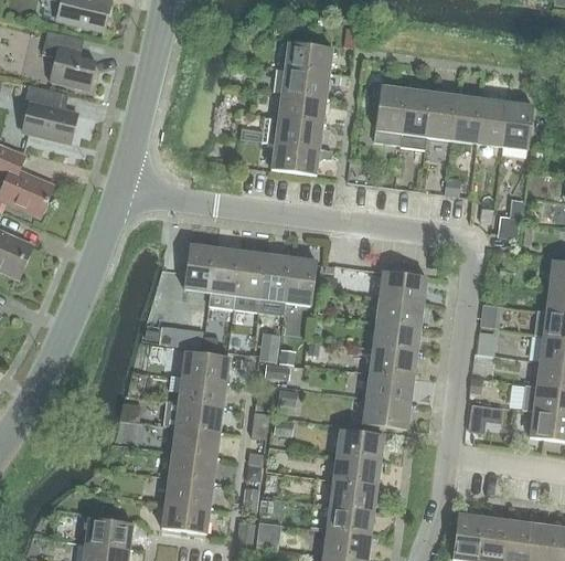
[(103,30),(110,0),(61,0),(56,19),(103,30)]
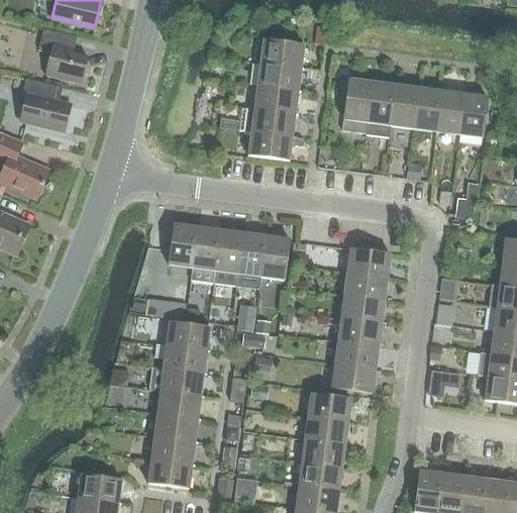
[(316,25),(314,41),(324,43),(326,26),(316,25)]
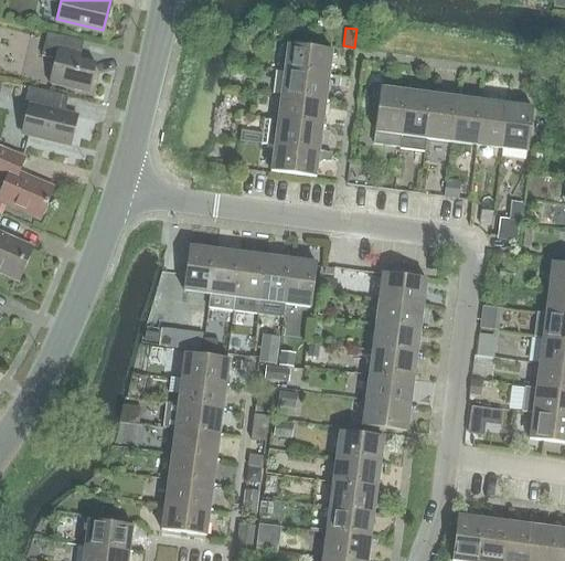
[(88,90),(96,62),(78,57),(83,39),(46,30),(41,53),(54,56),(49,80),(88,90)]
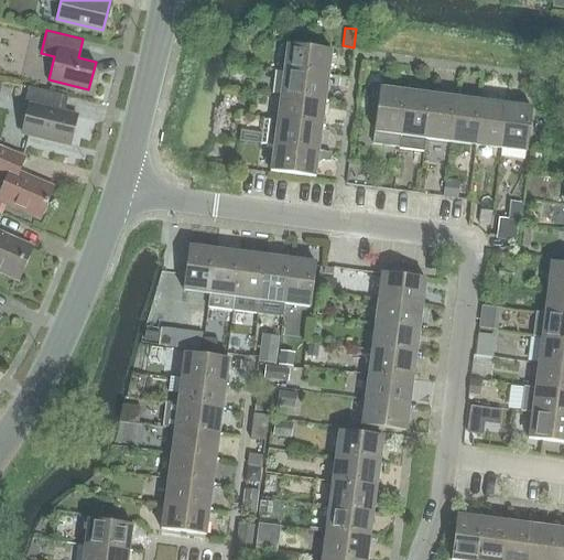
[(286,42),(283,67),(328,74),(332,47),(286,42)]
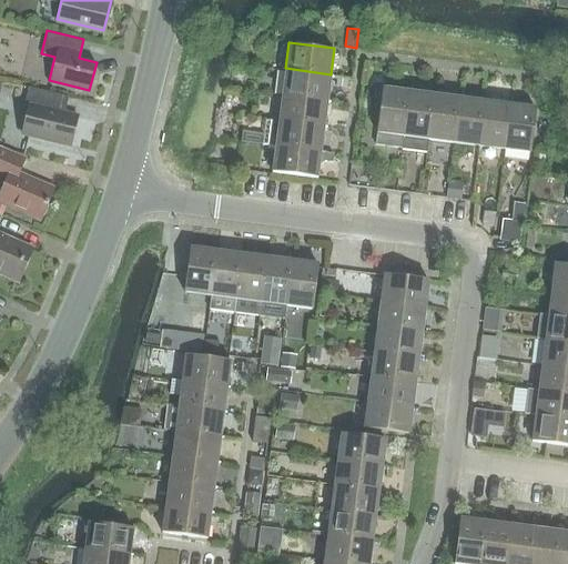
[(331,74),(285,68),(282,93),(327,99),(331,74)]
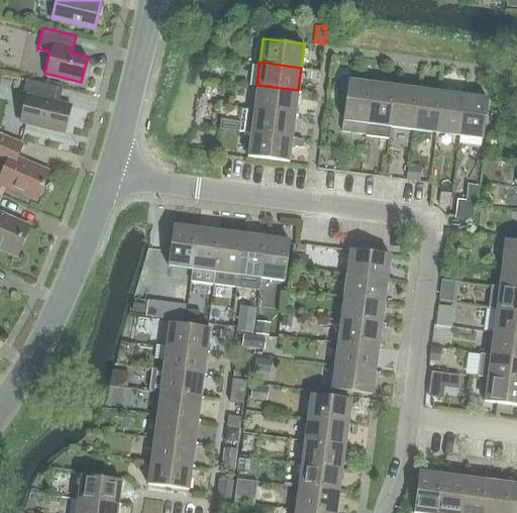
[(61,129),(67,103),(59,101),(62,86),(25,77),(22,93),(26,94),(20,119),(61,129)]
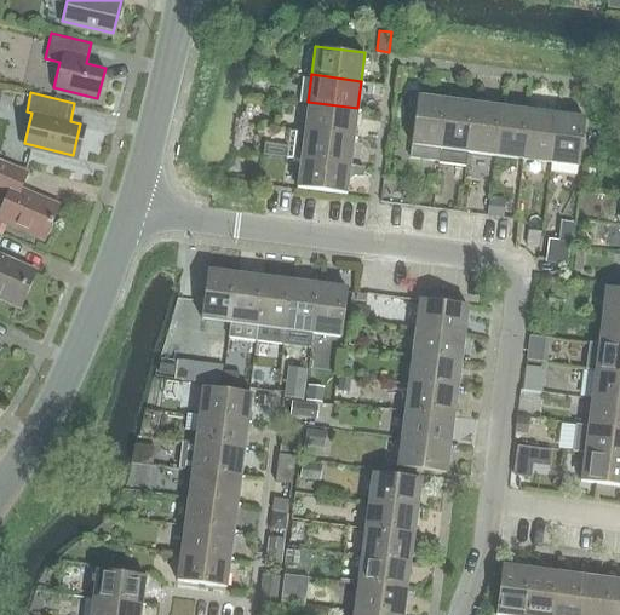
[(409,156),(438,160),(447,97),(418,93),(411,142),(409,156)]
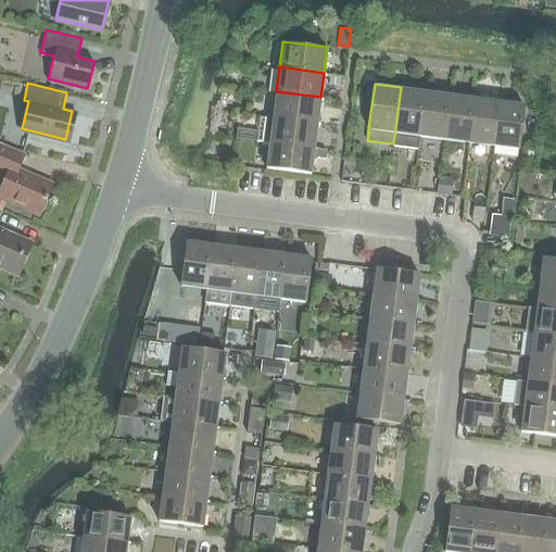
[(419,134),(425,90),(401,87),(393,143),(418,146),(419,134)]
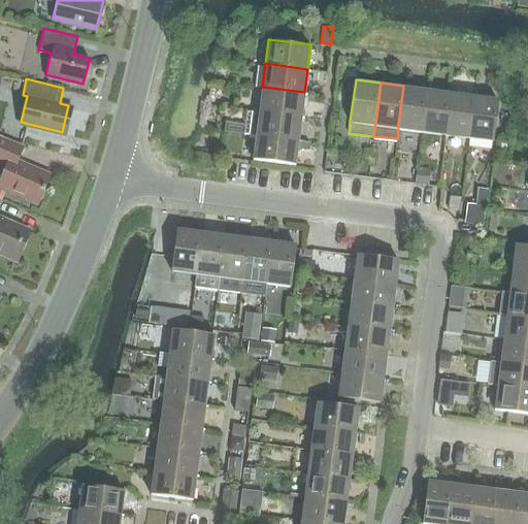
[(403,86),(398,127),(421,130),(427,89),(403,86)]
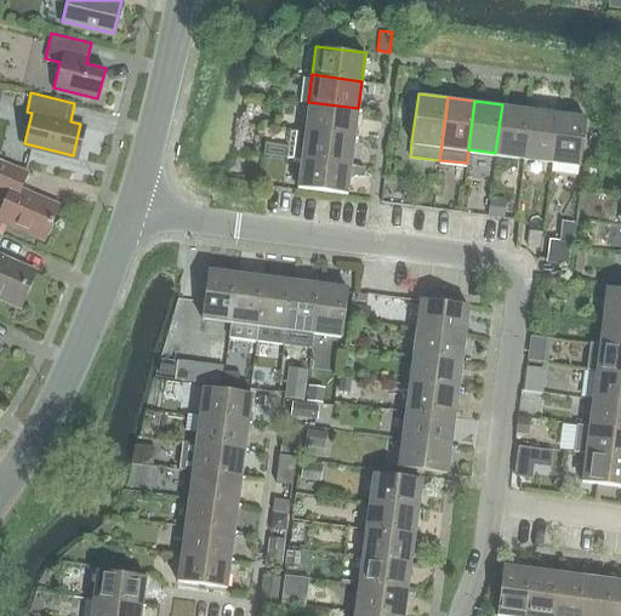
[(358,108),(308,102),(305,130),(354,136),(358,108)]
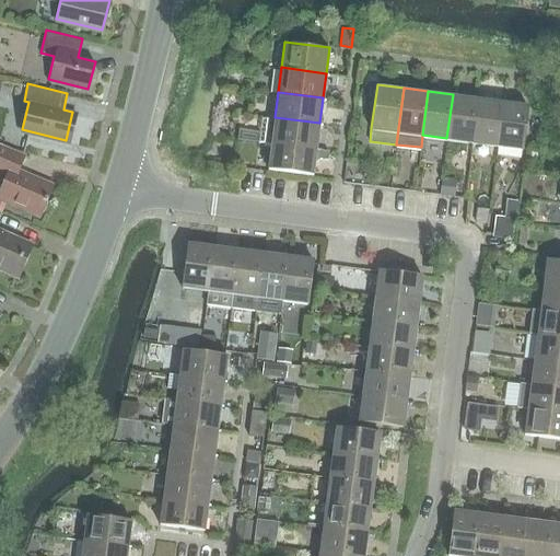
[(453,94),(446,138),(471,141),(477,97),(453,94)]
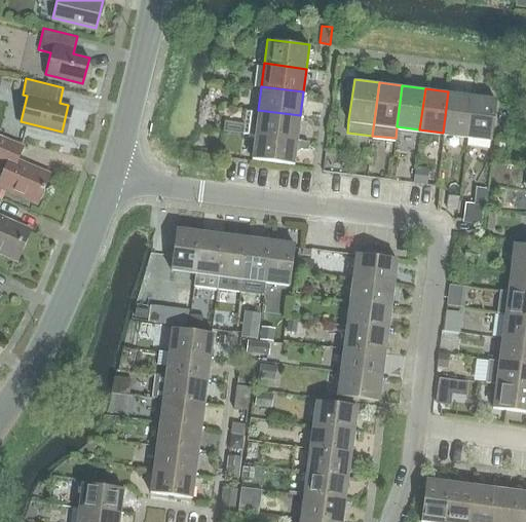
[(448,91),(443,133),(466,136),(472,95),(448,91)]
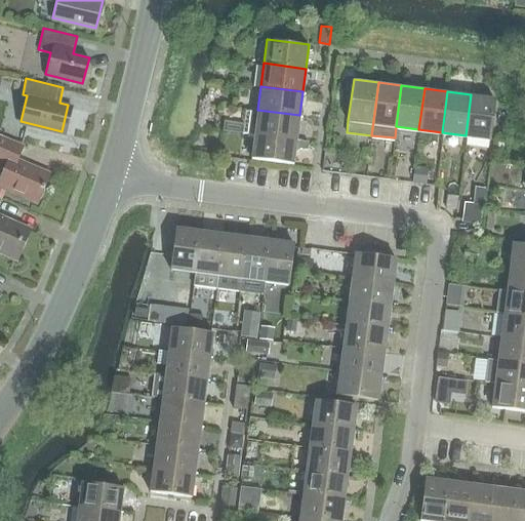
[(471,94),(466,135),(489,138),(495,97),(471,94)]
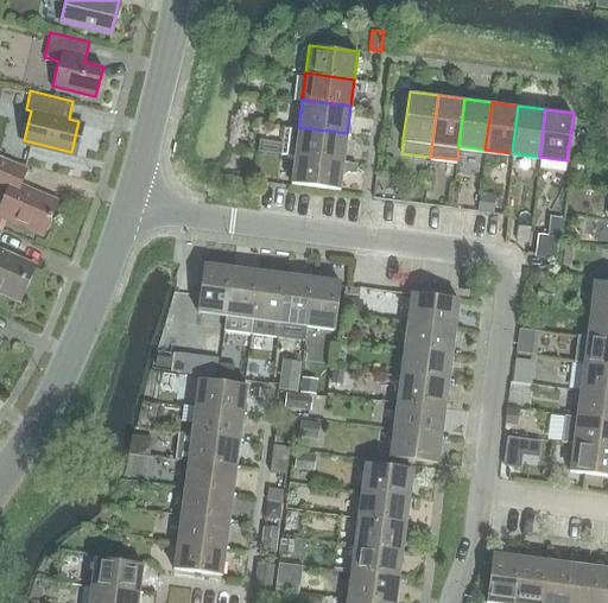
[(347,133),(298,127),(284,125),(280,152),(295,154),(295,153),(343,159),(347,133)]
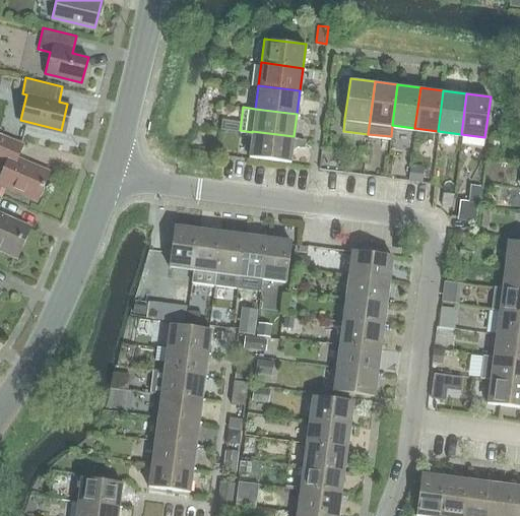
[(249,154),(290,159),(293,144),(304,145),(305,138),(294,136),(252,131),(252,132),(249,154)]
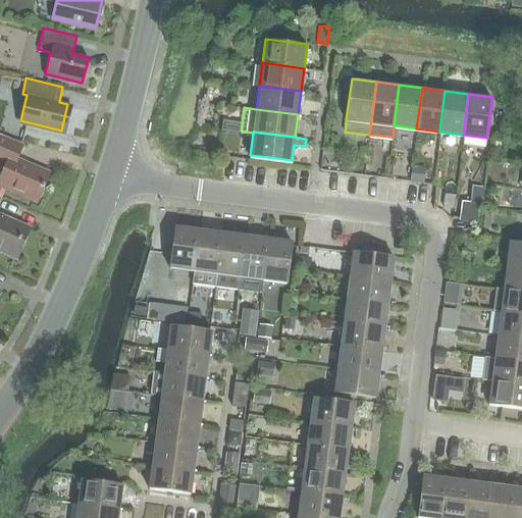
[(0,184),(37,200),(49,170),(16,156),(22,143),(0,133),(0,160),(6,162),(0,175),(0,184)]
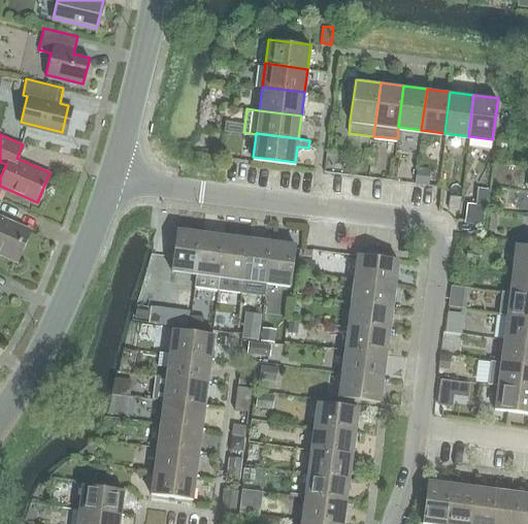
[(497,134),(497,139),(495,151),(505,153),(507,139),(507,136),(497,134)]
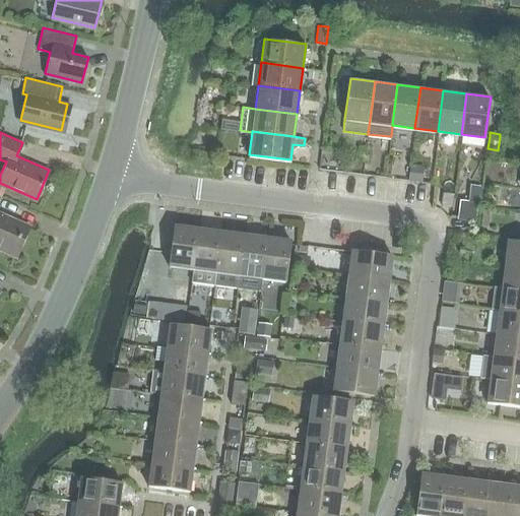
[(410,162),(409,177),(421,179),(424,164),(410,162)]
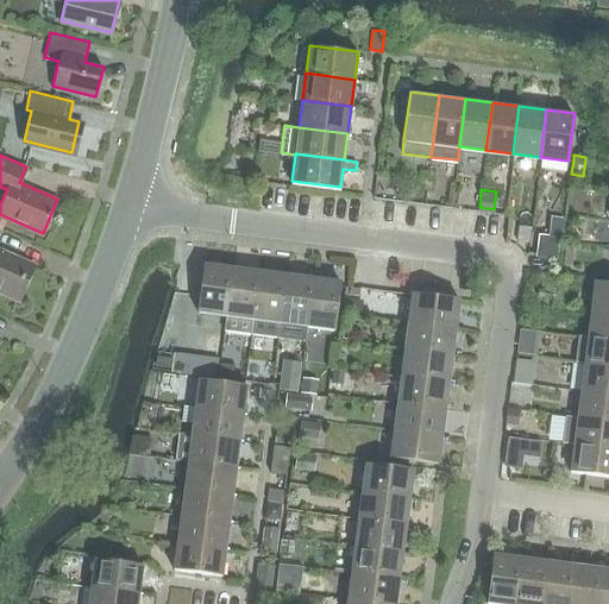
[(518,222),(516,237),(529,238),(531,224),(518,222)]
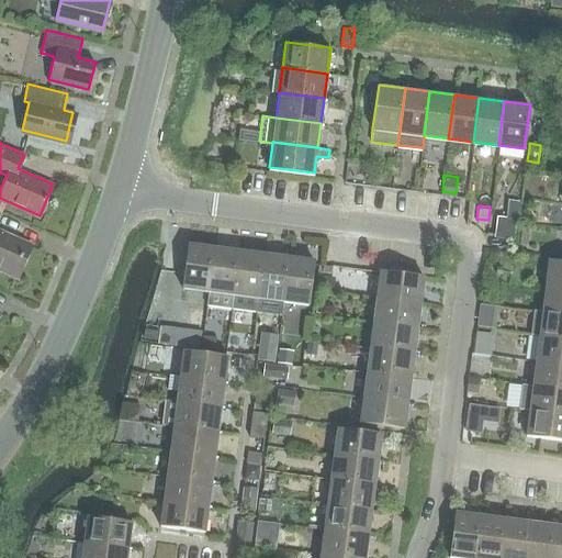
[(0,268),(14,275),(29,242),(0,229),(0,212),(0,211),(0,268)]
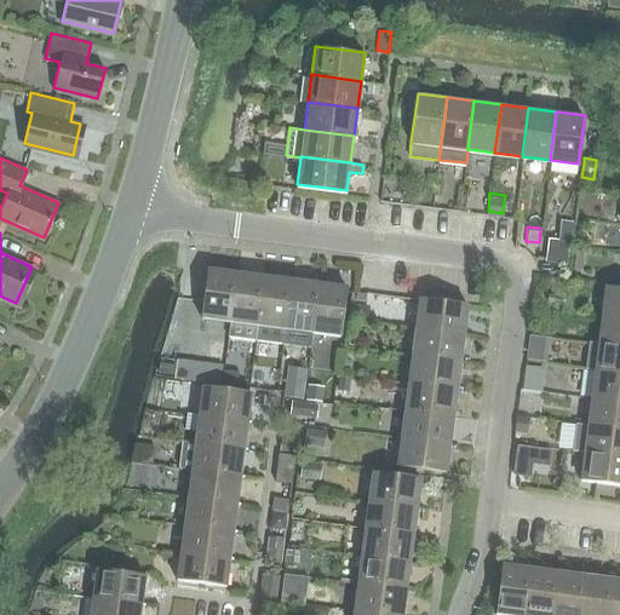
[(549,234),(546,254),(567,258),(569,237),(558,236),(549,234)]
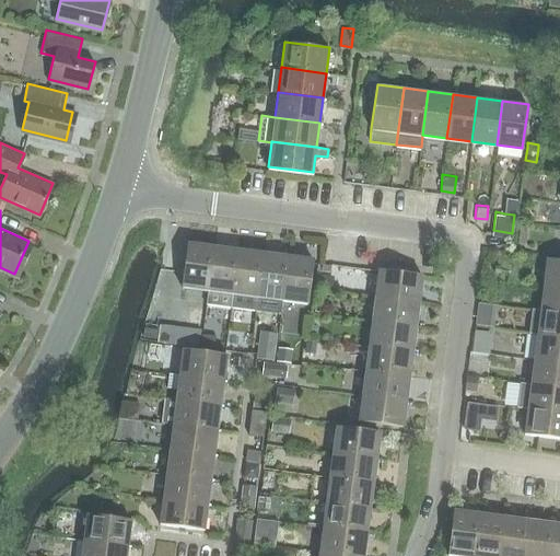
[(182,286),(208,289),(213,245),(187,242),(182,286)]
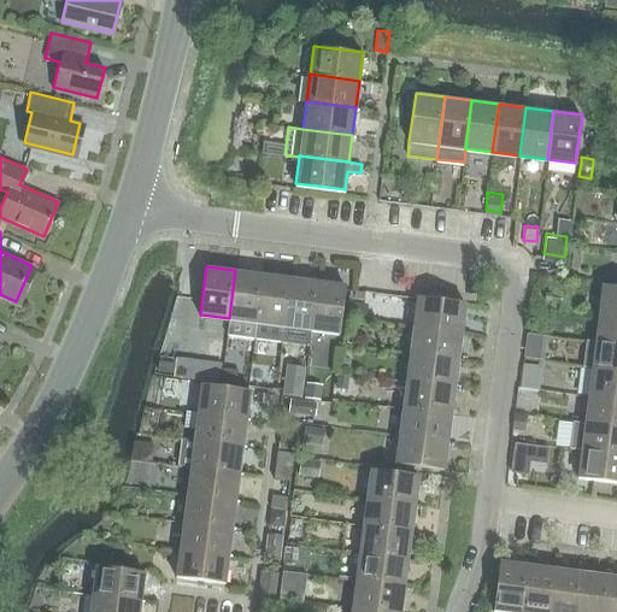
[(227,333),(254,336),(262,274),(235,270),(229,318),(227,333)]
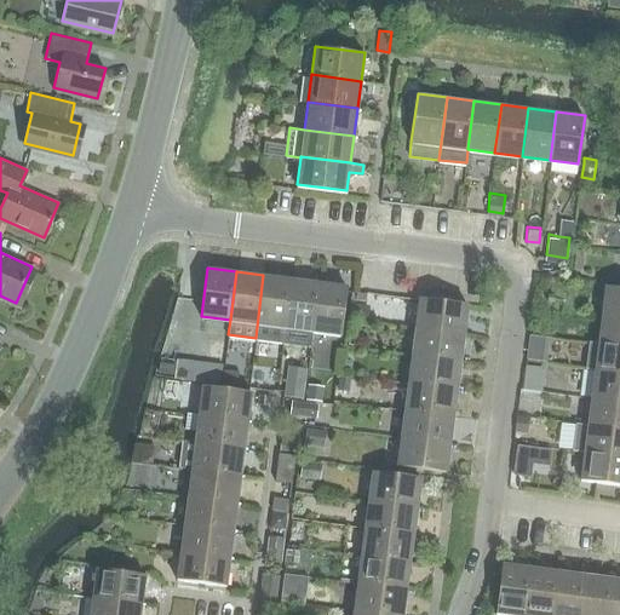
[(285,327),(291,279),(263,275),(256,338),(283,343),(285,327)]
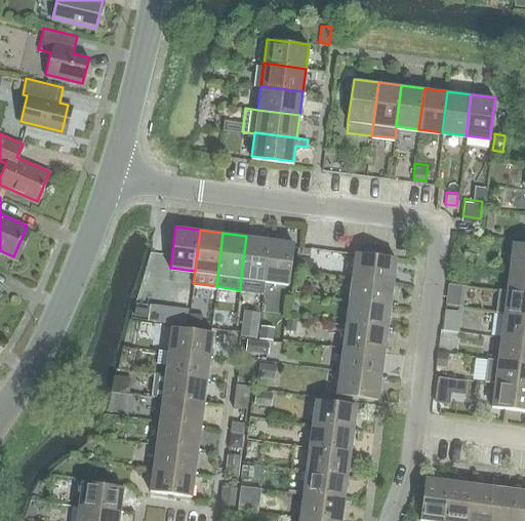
[(241,277),(264,280),(270,239),(246,236),(241,277)]
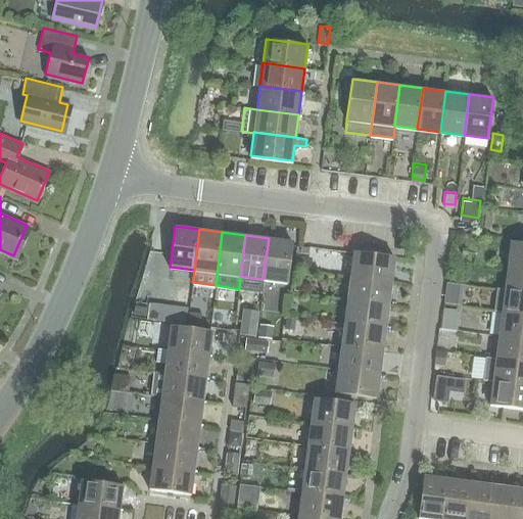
[(269,238),(263,279),(287,282),(292,241),(269,238)]
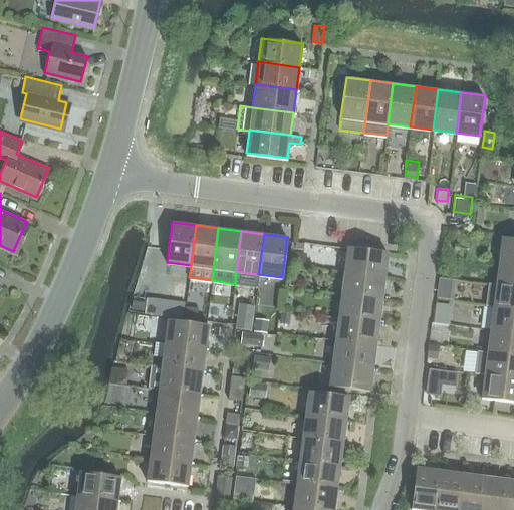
[(499,260),(513,261),(513,238),(502,236),(499,260)]
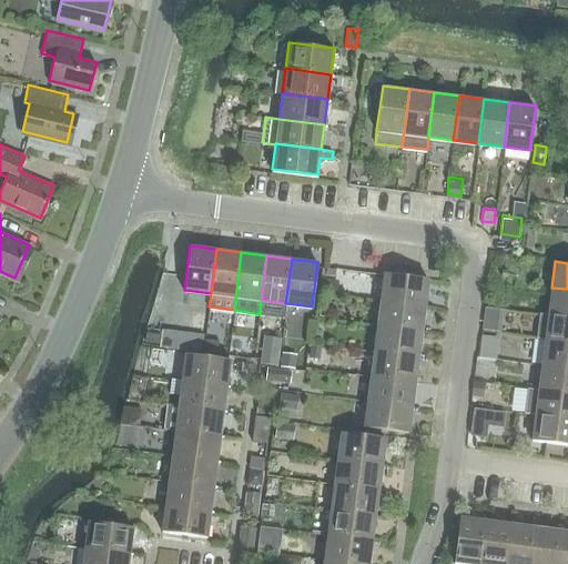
[(428,278),(384,272),(381,299),(425,304),(428,278)]
